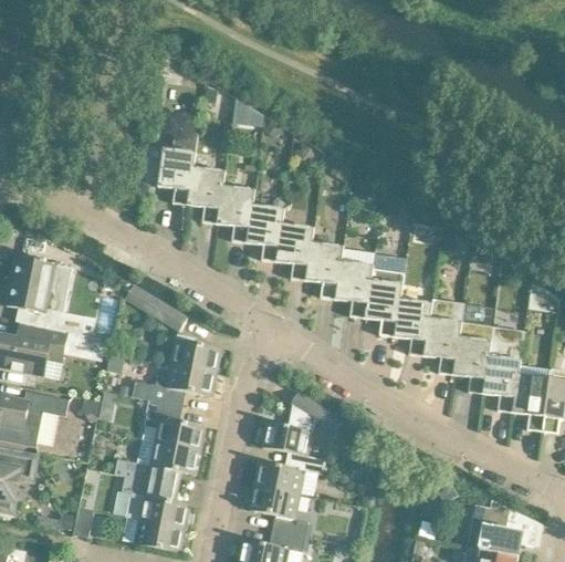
[(164,52),(160,73),(175,76),(177,61),(164,52)]
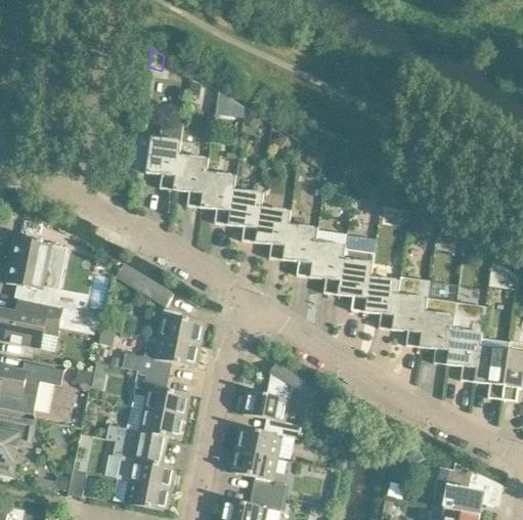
[(189,82),(188,90),(195,91),(199,88),(200,83),(189,82)]
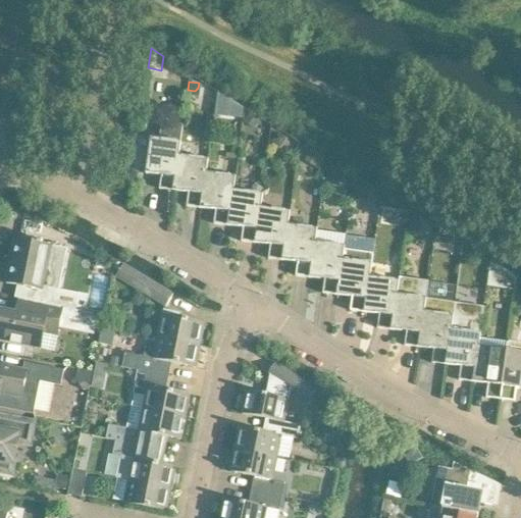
[(216,97),(215,106),(221,107),(224,104),(225,98),(216,97)]
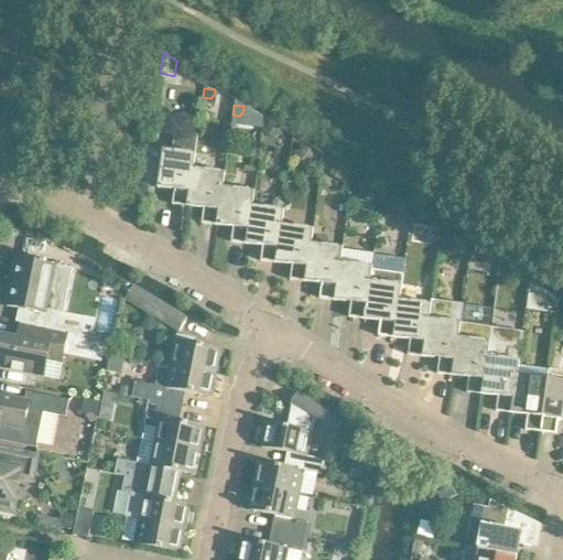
[(268,119),(263,128),(273,135),(279,126),(268,119)]
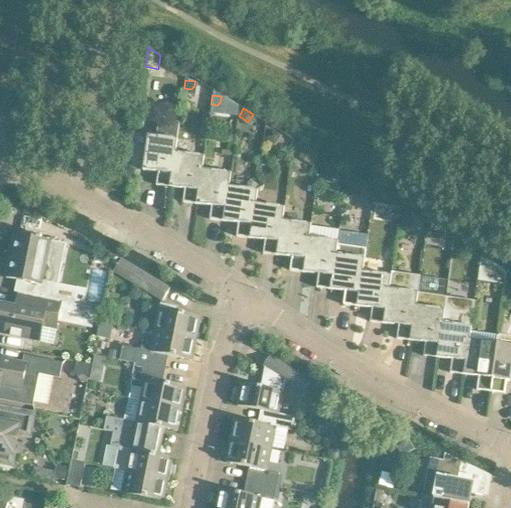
[(142,166),(142,167),(157,169),(155,182),(169,184),(174,149),(178,120),(165,118),(164,118),(162,118),(161,118),(160,119),(158,120),(158,121),(157,123),(156,124),(156,125),(155,133),(147,132),(142,166)]
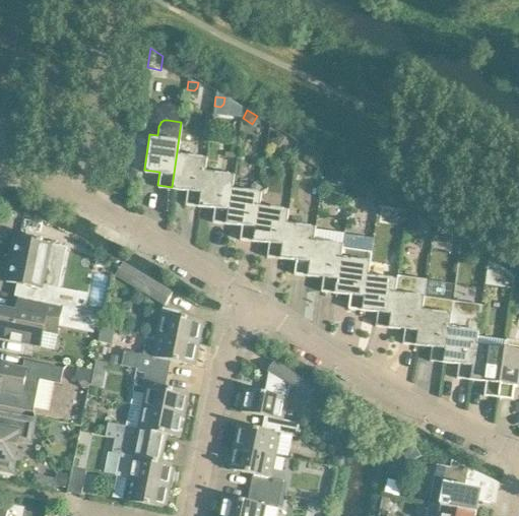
[(275,128),(269,136),(275,140),(281,138),(284,133),(275,128)]
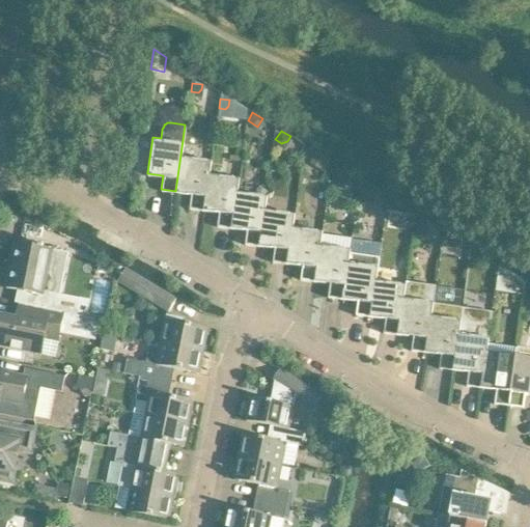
[(316,149),(310,160),(325,168),(331,159),(316,149)]
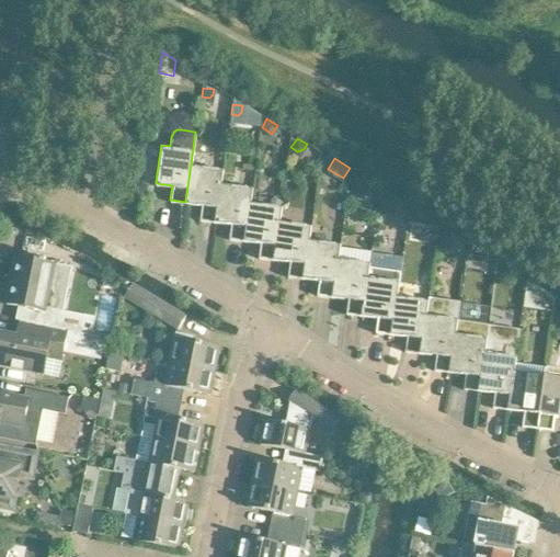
[(200,218),(215,220),(220,182),(221,182),(223,168),(191,163),(185,202),(202,204),(200,218)]
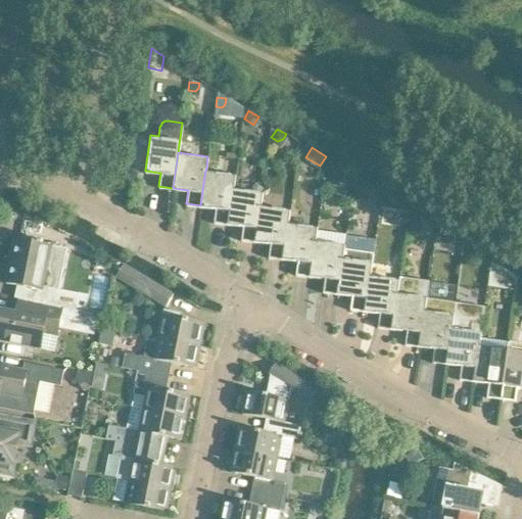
[(327,166),(326,177),(338,178),(340,167),(327,166)]
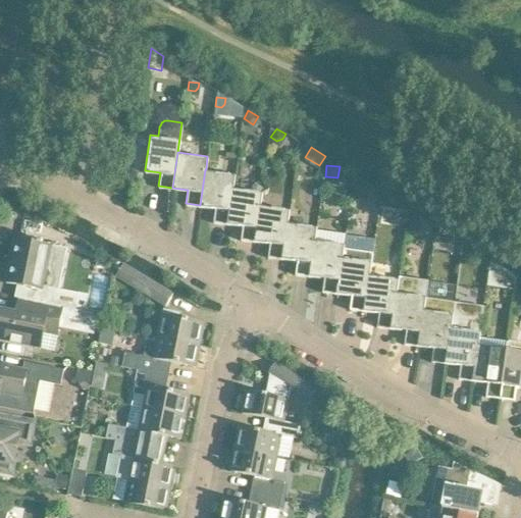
[(205,169),(200,205),(215,207),(213,220),(227,222),(232,187),(235,173),(206,169),(205,169)]
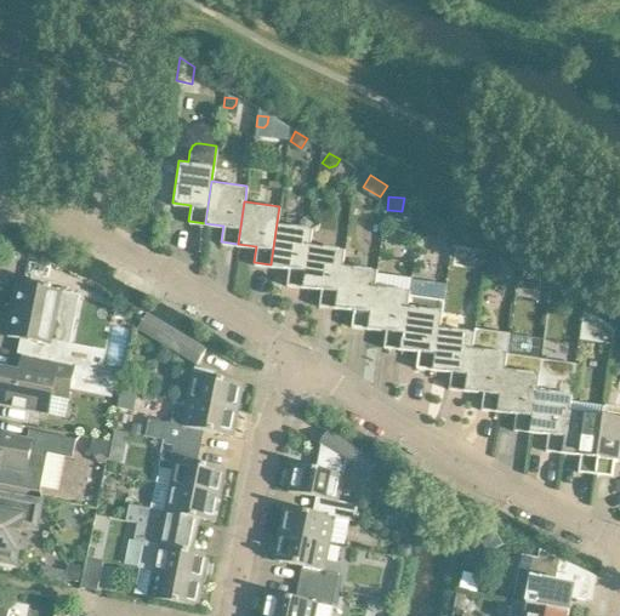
[(420,217),(419,232),(434,233),(437,220),(420,217)]
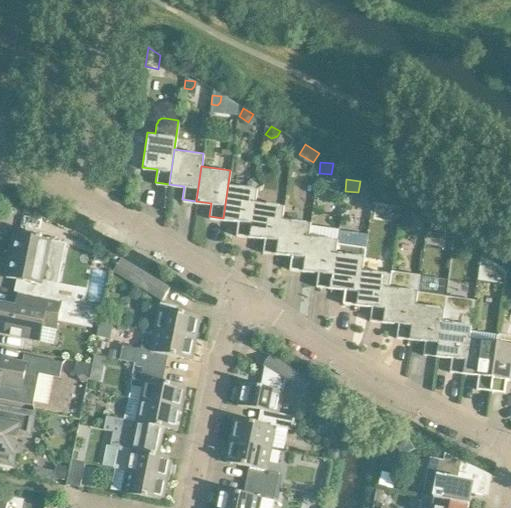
[(236,233),(249,235),(254,200),(255,200),(257,187),(228,183),(223,218),(237,220),(236,233)]
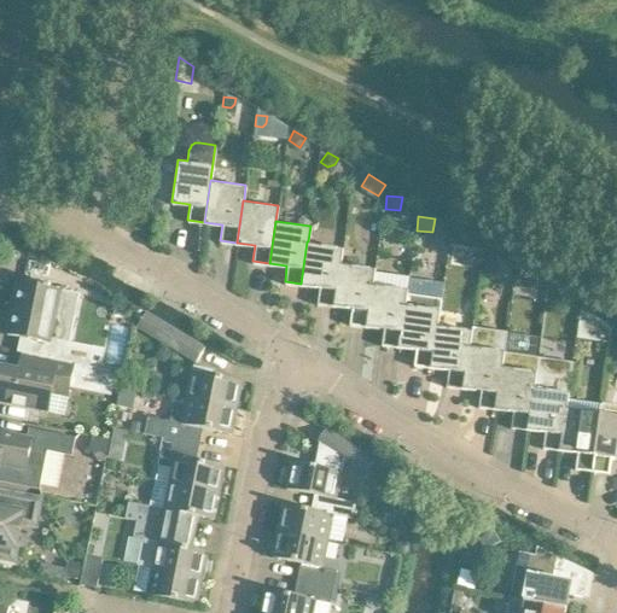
[(450,225),(448,241),(469,244),(470,235),(450,223),(450,225)]
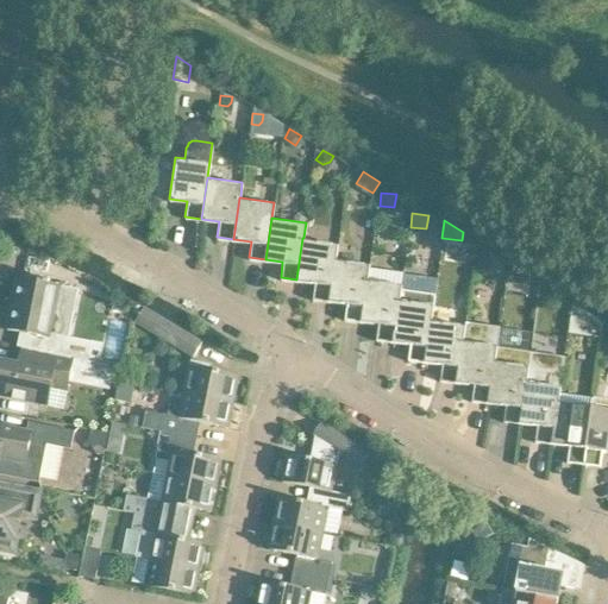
[(302,238),(296,280),(314,282),(312,297),(328,300),(334,258),(336,259),(337,243),(304,238),(302,238)]
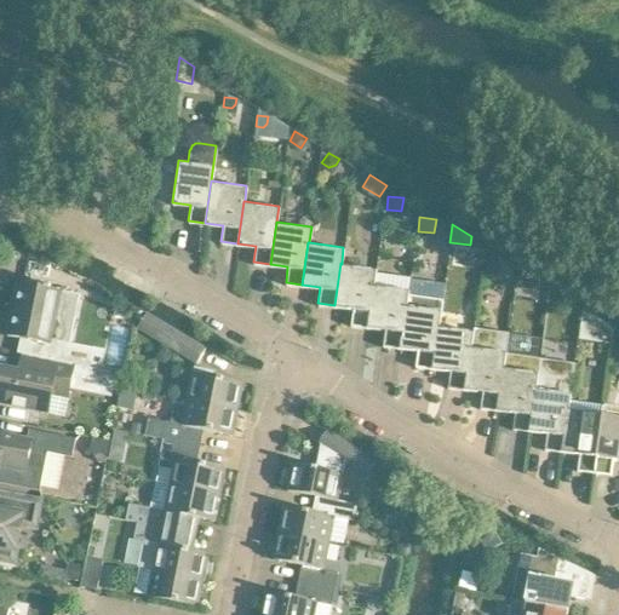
[(486,257),(485,270),(496,271),(497,258),(486,257)]
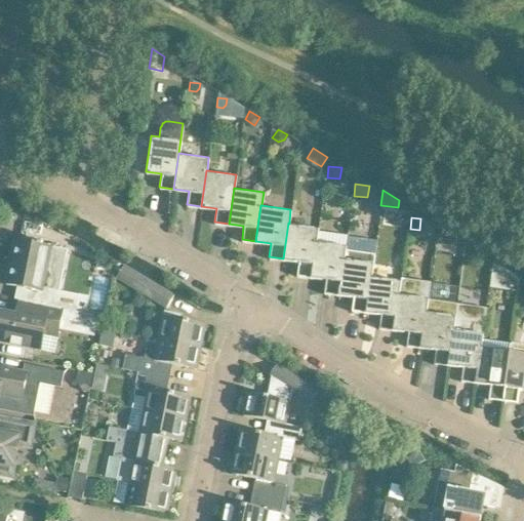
[(296,274),(311,276),(316,240),(316,241),(318,227),(289,224),(288,223),(283,258),(298,261),(296,274)]
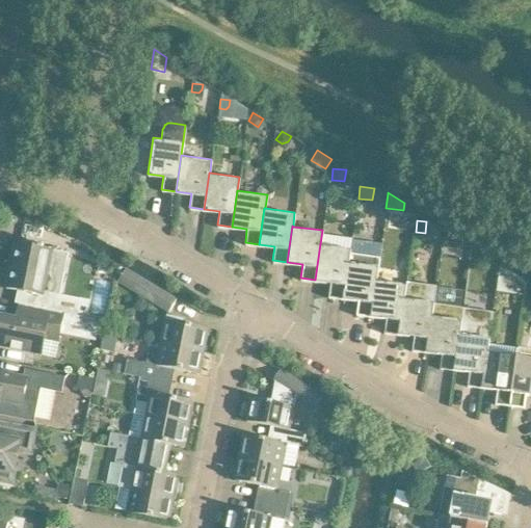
[(444,235),(442,244),(456,246),(457,237),(444,235)]
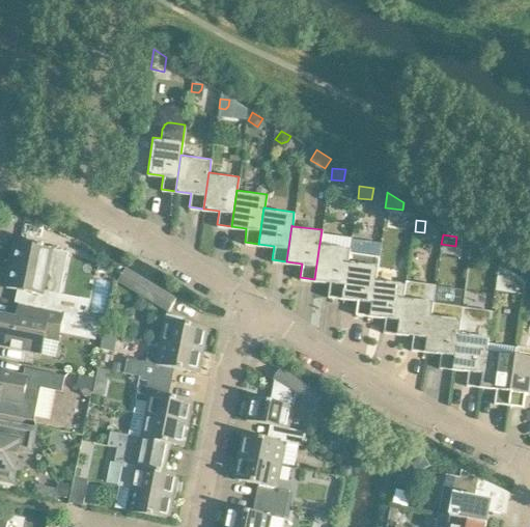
[(43,242),(40,242),(37,241),(37,244),(15,239),(5,285),(42,293),(51,246),(42,244),(43,242)]
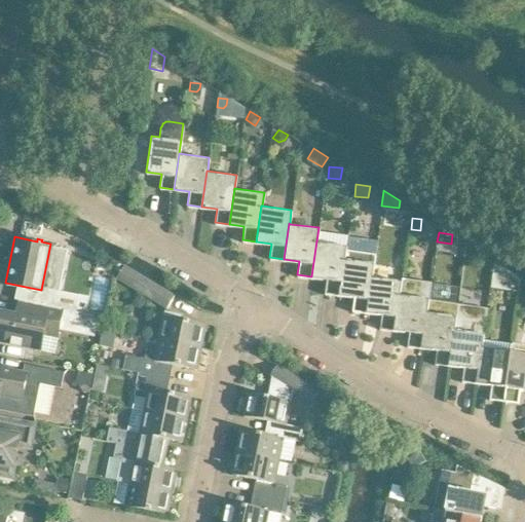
[(325,292),(339,294),(345,249),(346,246),(316,241),(316,240),(311,276),(326,278),(325,292)]
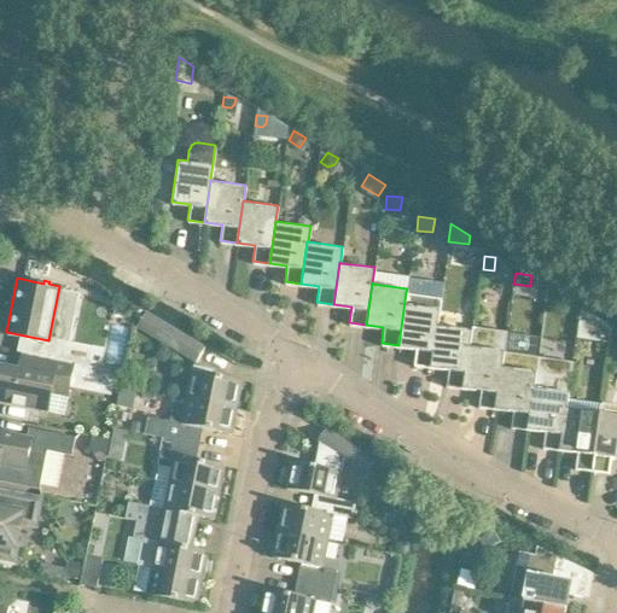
[(413,363),(430,366),(436,325),(437,325),(441,297),(406,292),(399,345),(415,348),(413,363)]
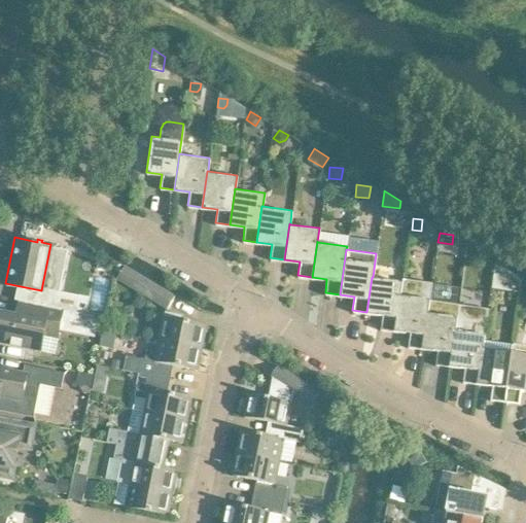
[(509,275),(510,269),(495,259),(493,273),(509,275)]
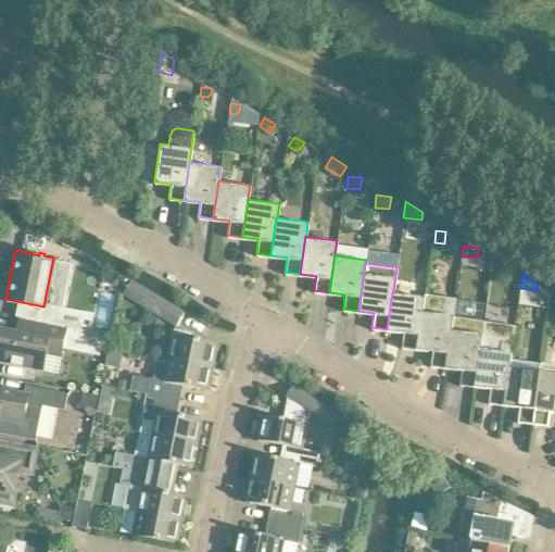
[(392,292),(387,329),(403,331),(401,347),(416,348),(421,311),(423,311),(424,297),(393,292),(392,292)]
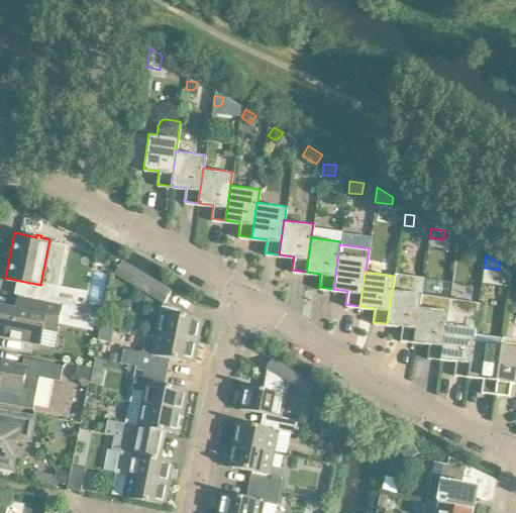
[(392,289),(387,323),(402,325),(400,339),(414,341),(418,306),(419,306),(421,293),(423,276),(423,275),(395,272),(394,276),(393,289),(392,289)]
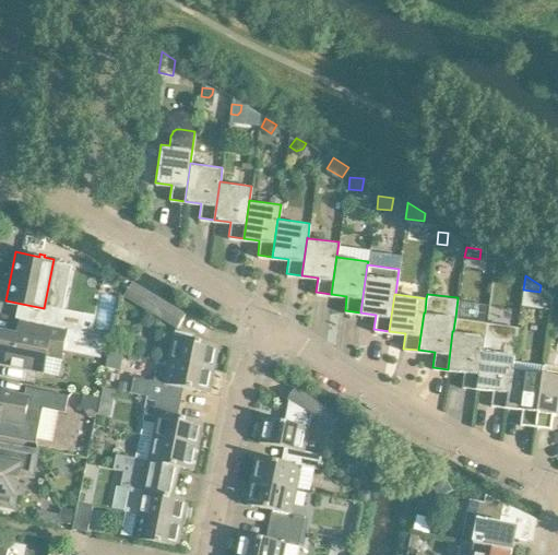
[(177,326),(185,311),(157,295),(150,308),(177,326)]
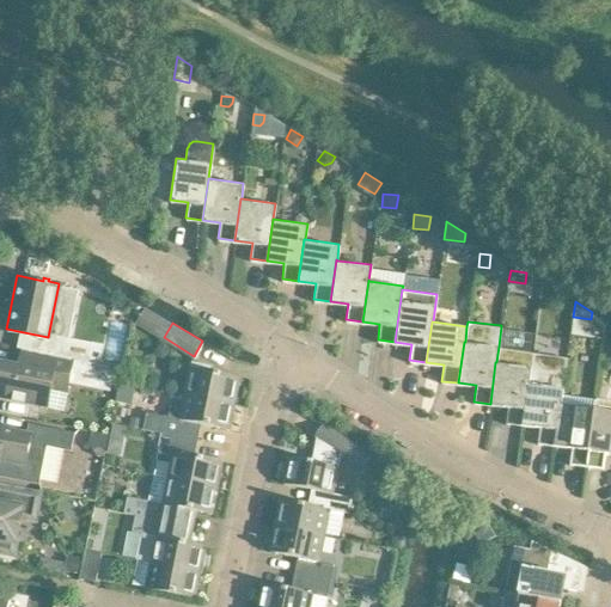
[(56,336),(53,353),(72,356),(80,359),(99,362),(103,344),(56,336)]
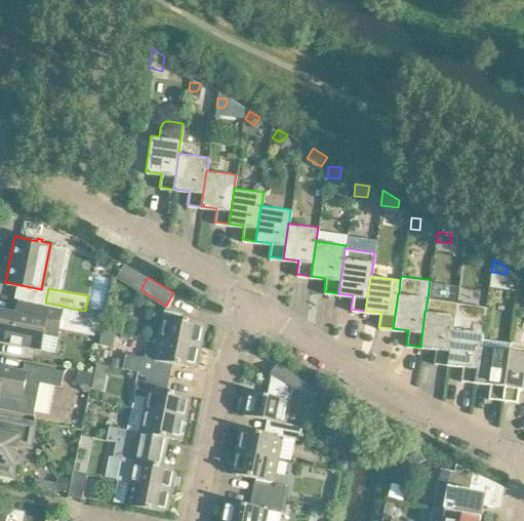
[(425,311),(420,347),(435,349),(433,362),(447,364),(452,328),(453,328),(455,315),(454,315),(456,302),(453,301),(428,297),(426,311),(425,311)]
